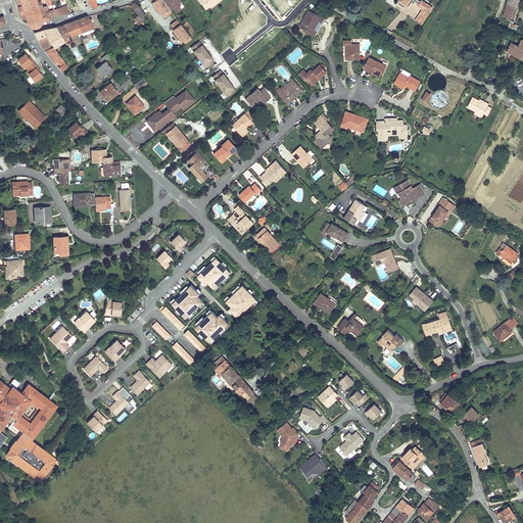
[(51,19),(50,16),(48,9),(44,10),(41,3),(40,3),(39,0),(15,0),(18,6),(17,6),(19,14),(20,14),(22,19),(28,17),(31,26),(34,27),(38,26),(41,25),(41,21),(51,19)]
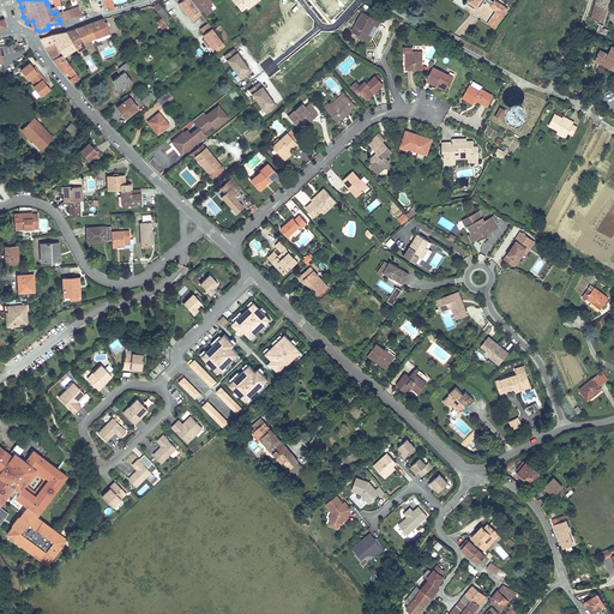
[(56,11),(55,7),(54,4),(53,0),(46,0),(47,4),(48,4),(52,12),(56,11)]
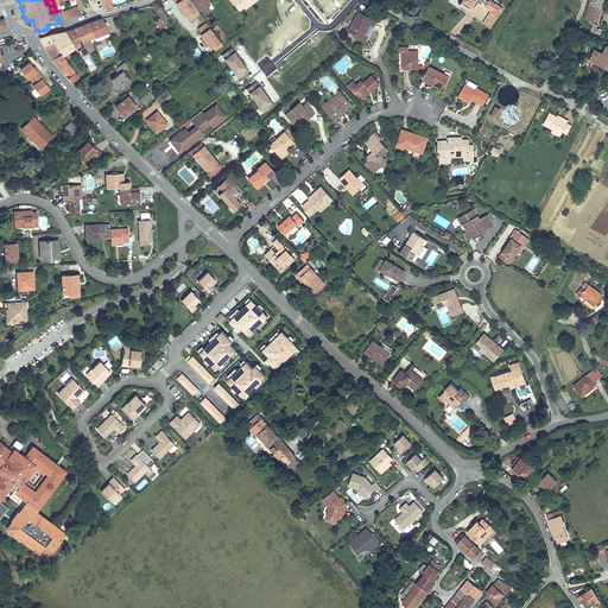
[(101,0),(106,10),(113,8),(109,0),(101,0)]
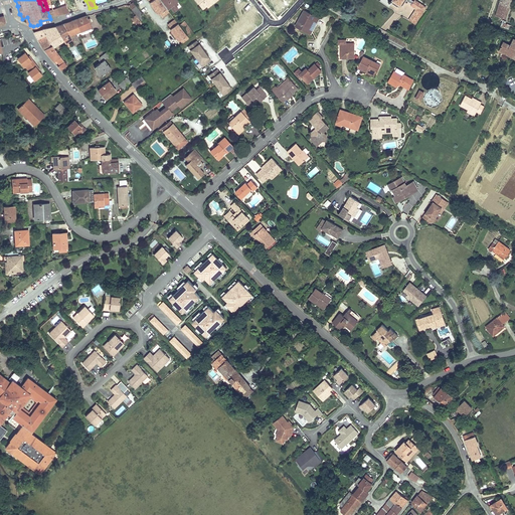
[(167,9),(160,0),(152,0),(150,2),(150,3),(158,14),(159,14),(160,14),(164,11),(166,14),(169,12),(167,9)]
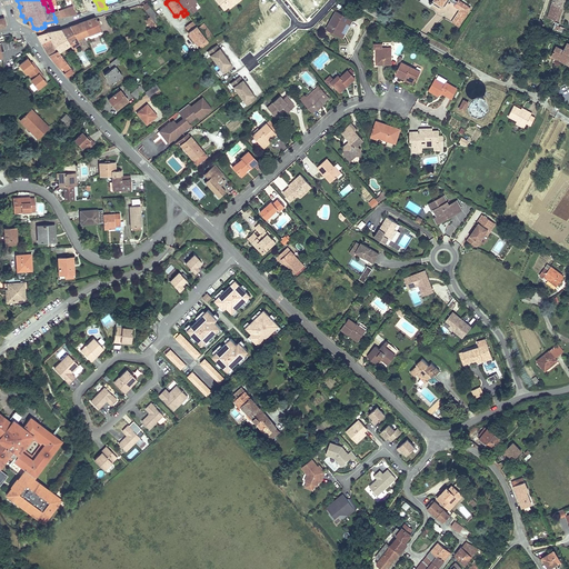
[(177,0),(185,10),(187,8),(195,2),(192,0),(177,0)]
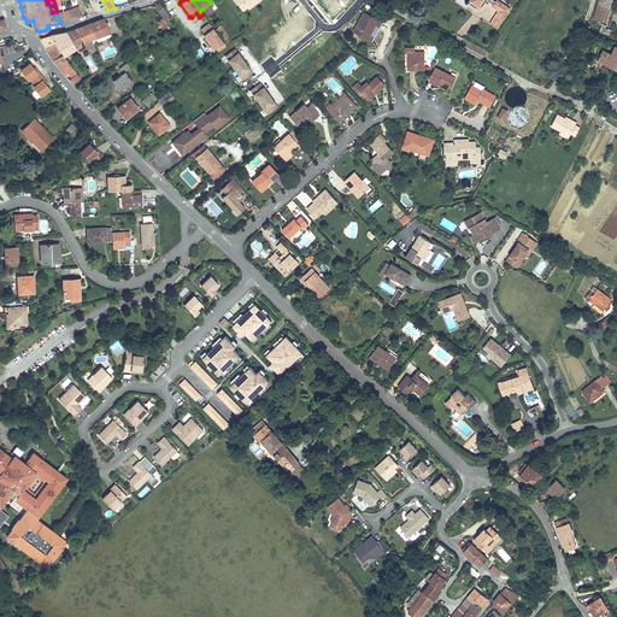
[(234,0),(242,11),(247,7),(256,0),(234,0)]
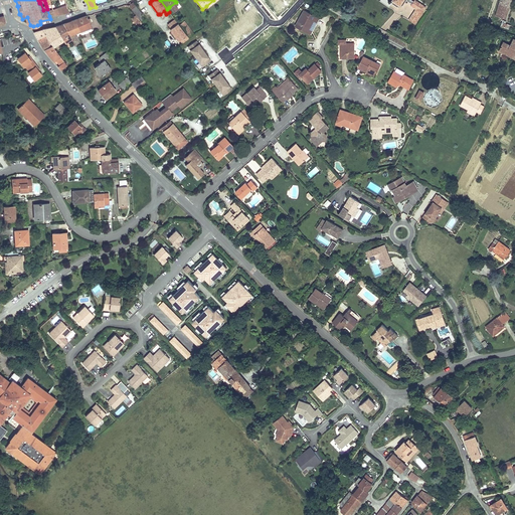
[(412,4),(411,6),(416,9),(422,12),(426,6),(415,0),(414,0),(414,1),(412,4)]
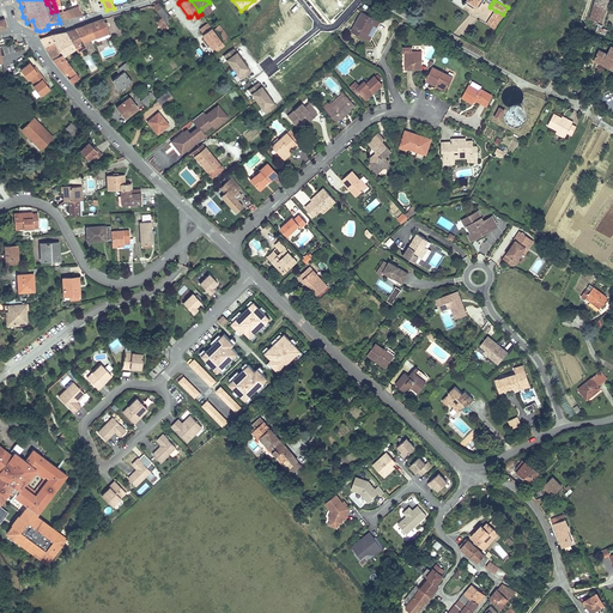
[(610,0),(601,0),(600,4),(598,11),(594,10),(590,19),(602,23),(610,0)]
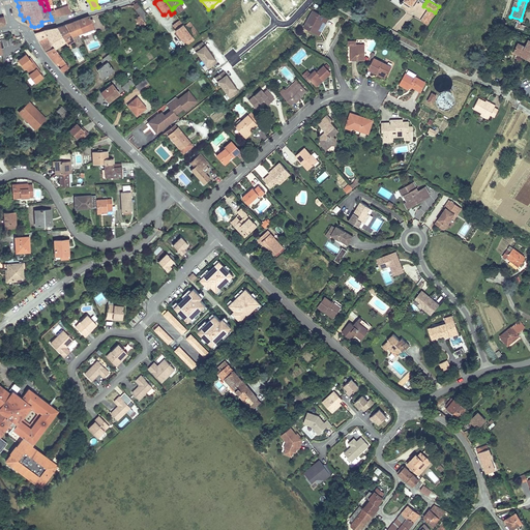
[(137,3),(133,6),(144,21),(147,19),(145,16),(146,16),(137,3)]
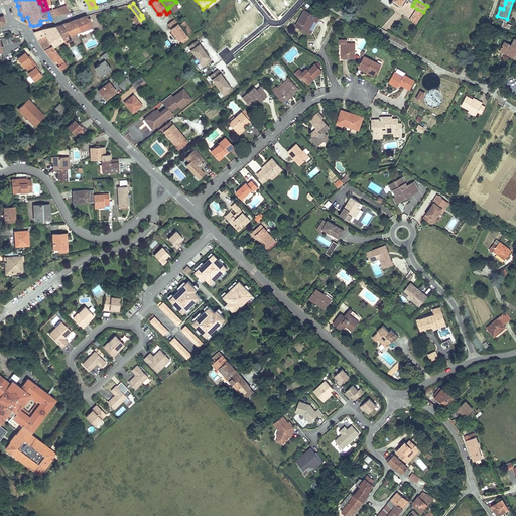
[(175,3),(169,7),(173,13),(177,10),(175,7),(177,5),(175,3)]
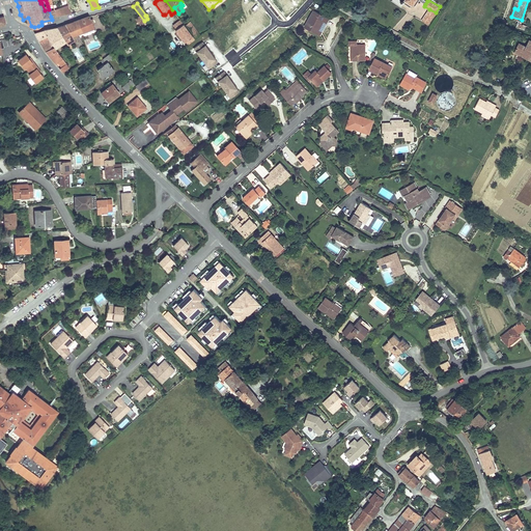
[(53,5),(56,16),(70,14),(66,6),(57,9),(56,4),(53,5)]
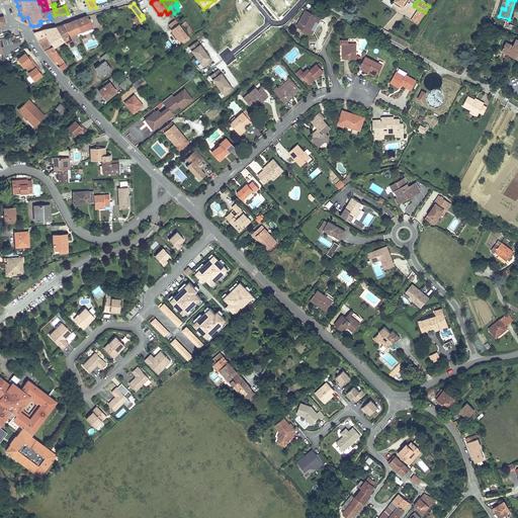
[(47,6),(48,9),(50,16),(55,15),(52,5),(47,6)]
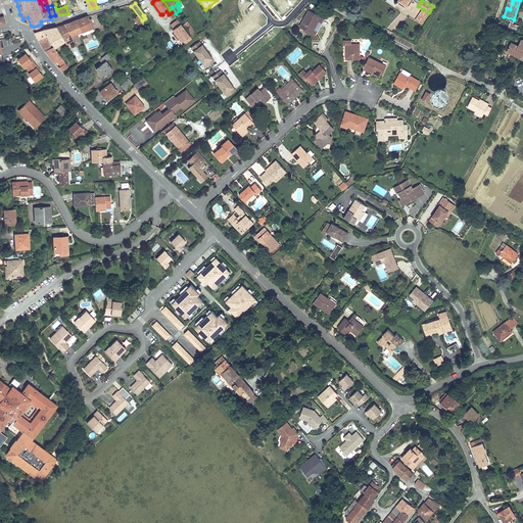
[(300,27),(313,34),(319,22),(321,24),(324,18),(308,10),(300,27)]
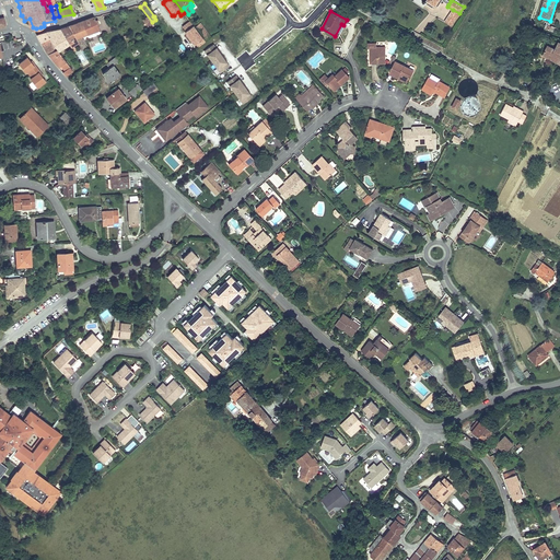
[(456,19),(451,14),(445,22),(452,25),(456,19)]
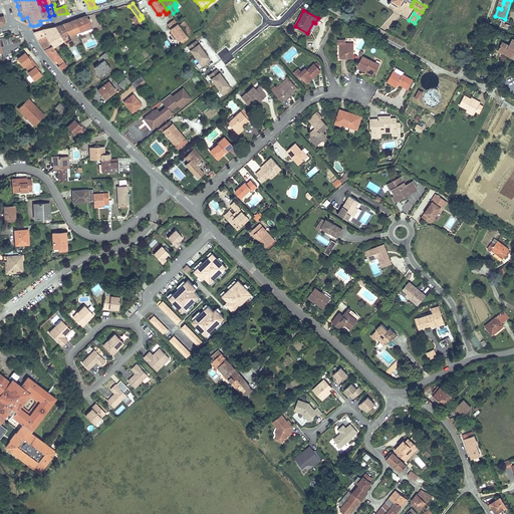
[(86,16),(62,24),(69,36),(75,33),(91,27),(86,16)]
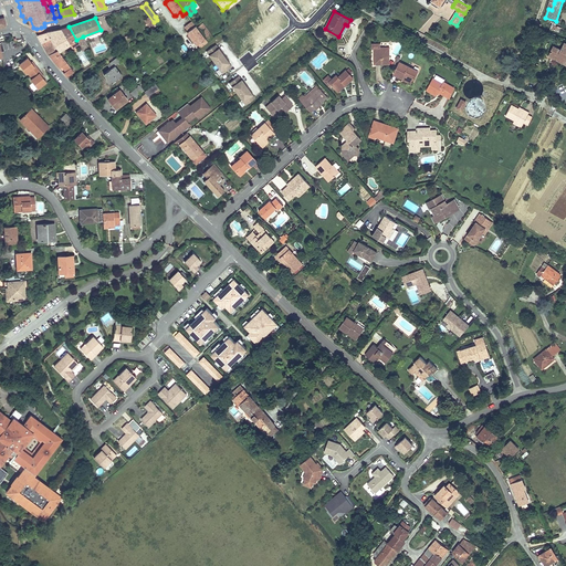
[(33,28),(30,19),(24,21),(25,27),(27,28),(31,29),(33,28)]
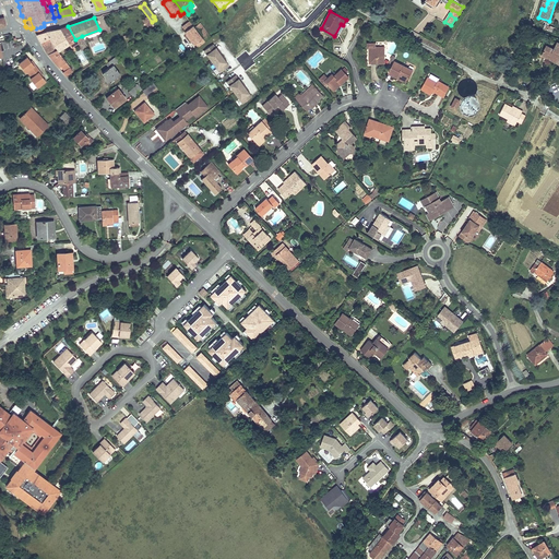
[(202,45),(205,42),(190,22),(187,24),(190,28),(186,31),(185,33),(193,45),(195,45),(200,42),(202,45)]
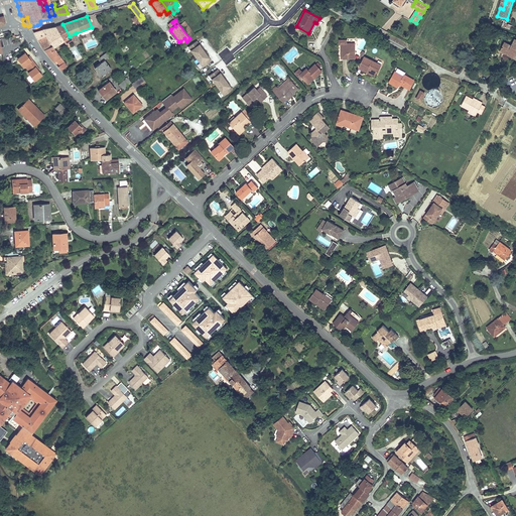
[(195,35),(183,21),(179,24),(189,38),(195,35)]
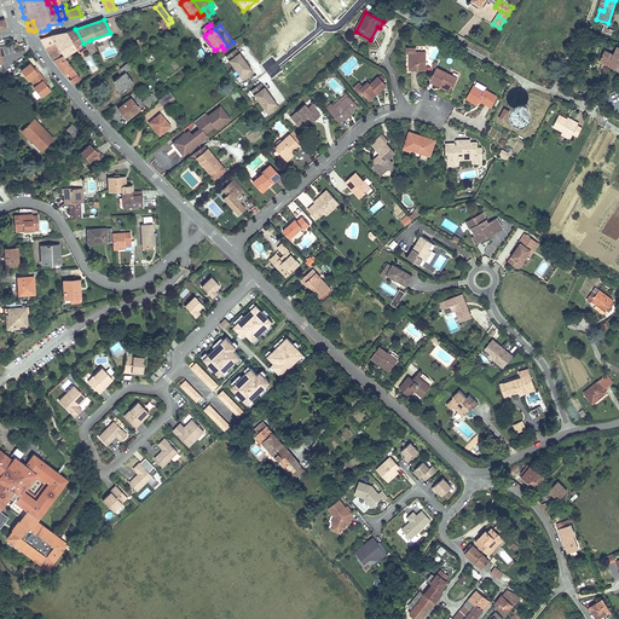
[(377,27),(370,40),(372,41),(380,28),(377,27)]
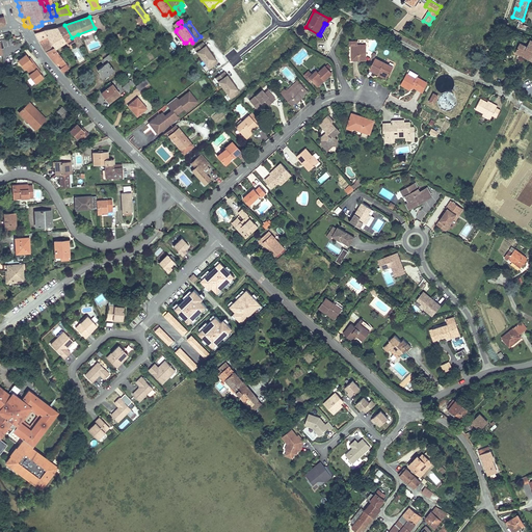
[(64,25),(57,27),(65,42),(72,37),(64,25)]
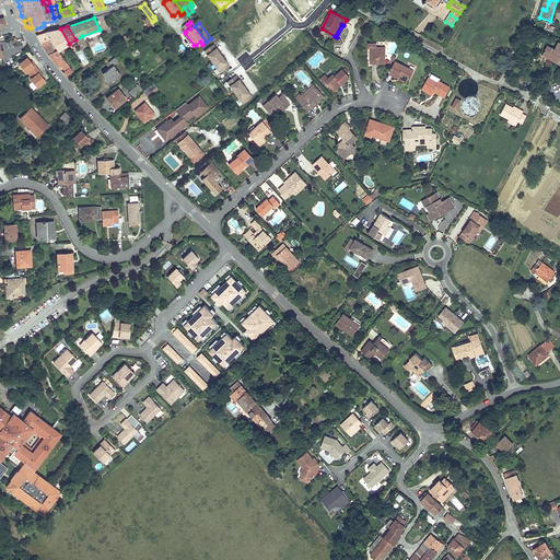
[(58,50),(69,44),(60,28),(46,32),(37,35),(42,42),(49,37),(53,43),(57,48),(58,50)]
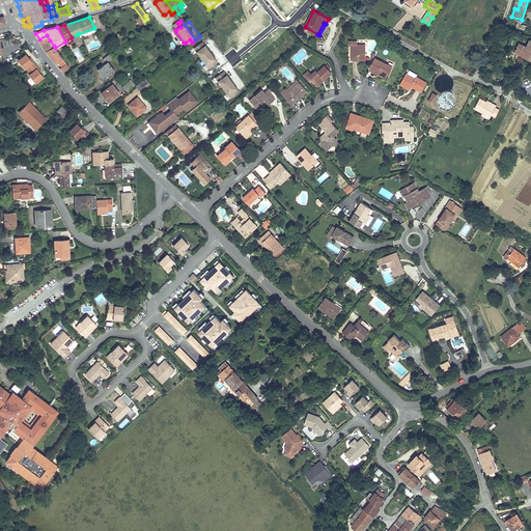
[(74,39),(77,46),(82,43),(78,34),(72,37),(74,39)]
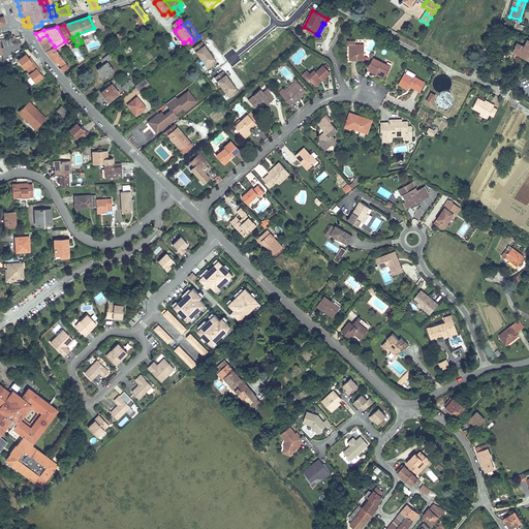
[(50,40),(47,35),(39,39),(41,44),(50,40)]
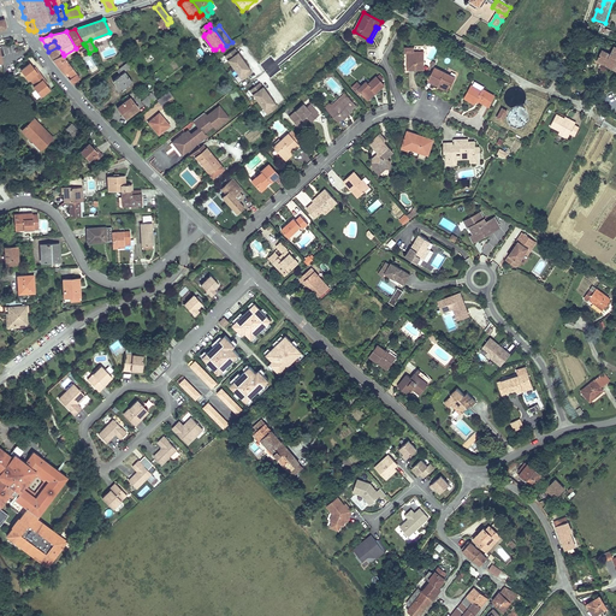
[(63,53),(58,47),(48,52),(53,59),(63,53)]
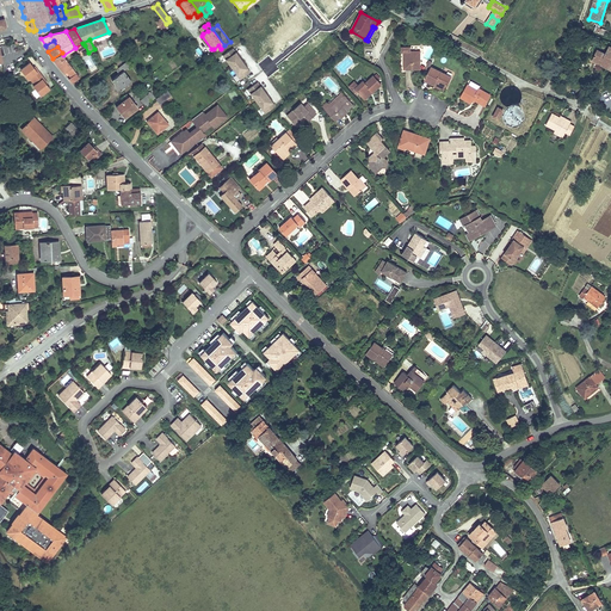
[(605,54),(597,50),(592,60),(610,68),(610,47),(605,54)]
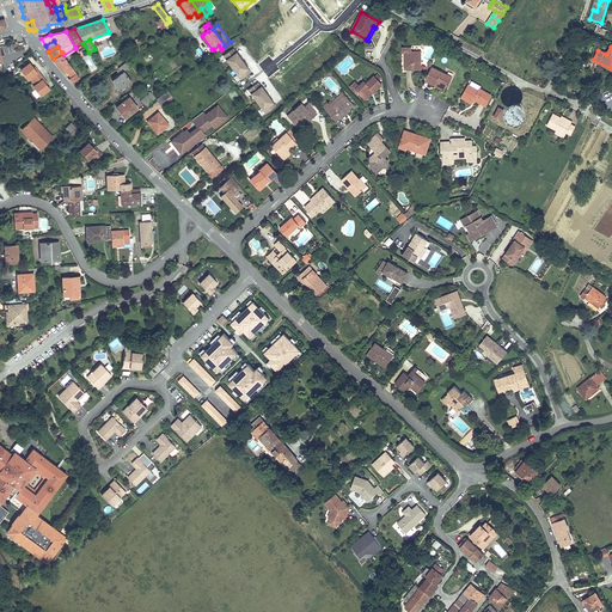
[(405,53),(405,69),(421,68),(421,51),(411,51),(411,48),(403,48),(403,53),(405,53)]
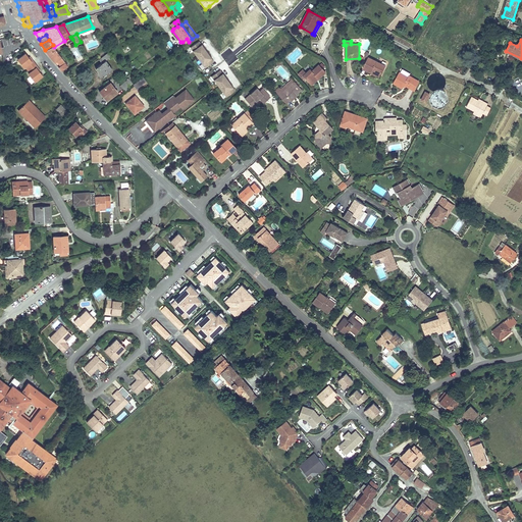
[(199,42),(191,48),(205,68),(213,62),(211,58),(209,55),(210,54),(205,47),(204,48),(201,45),(199,42)]
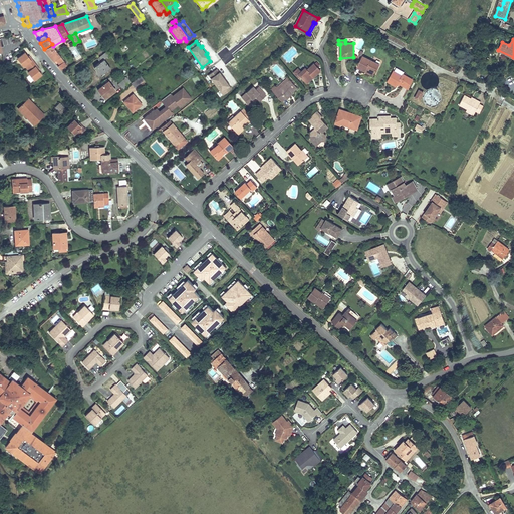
[(57,52),(53,46),(52,44),(44,49),(50,56),(57,52)]
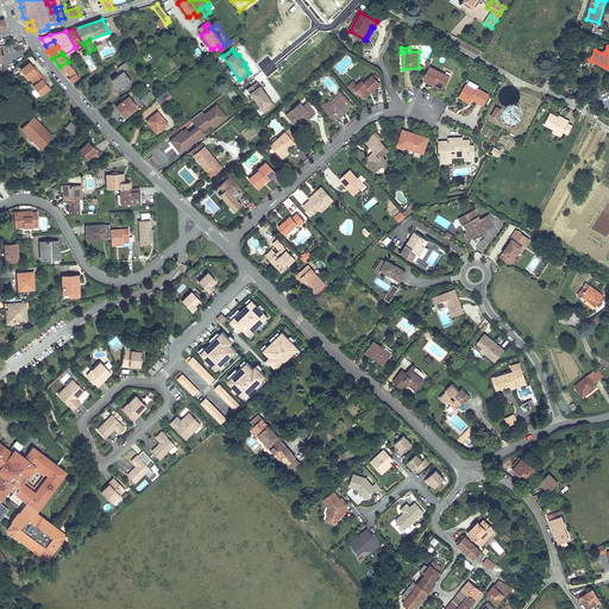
[(79,76),(68,62),(60,67),(61,69),(63,68),(66,70),(70,76),(69,77),(71,82),(79,76)]
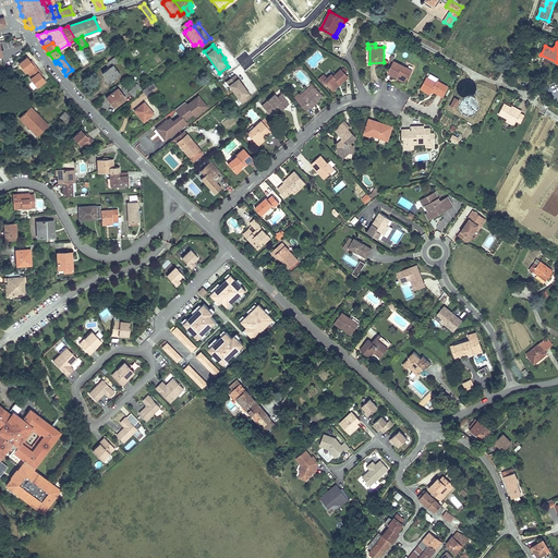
[(102,73),(109,82),(120,74),(112,64),(119,60),(116,57),(106,63),(109,68),(102,73)]
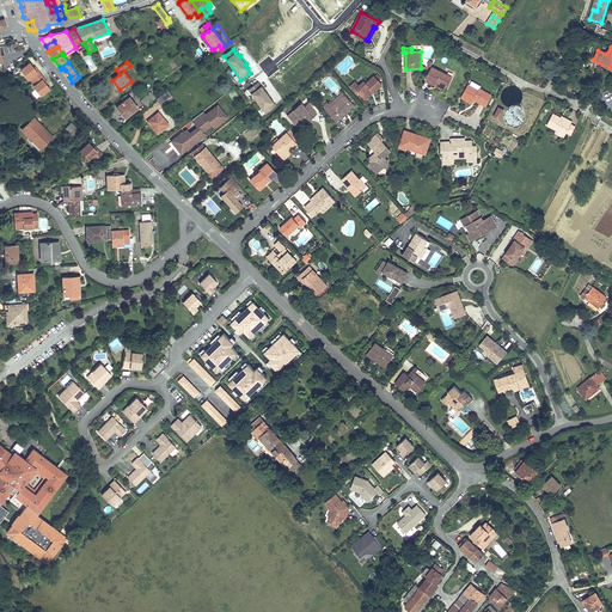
[(37,71),(36,72),(34,68),(30,63),(20,71),(28,80),(29,79),(34,85),(32,86),(40,96),(49,89),(46,85),(42,79),(43,78),(37,71)]
